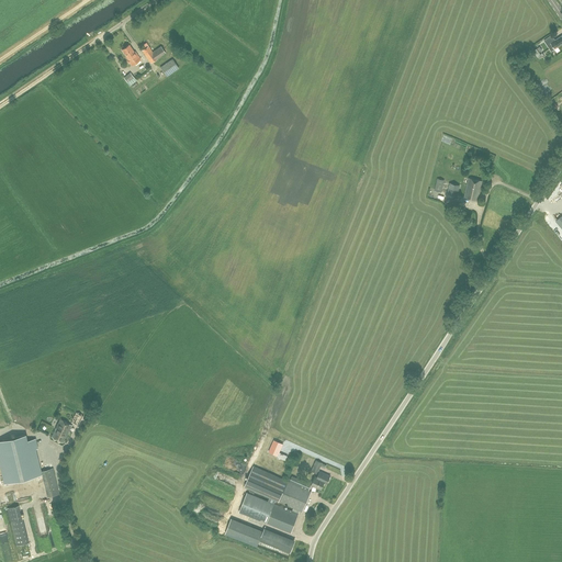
[(555,40),(552,35),(544,41),(551,52),(558,47),(559,47),(561,44),(561,36),(555,40)]
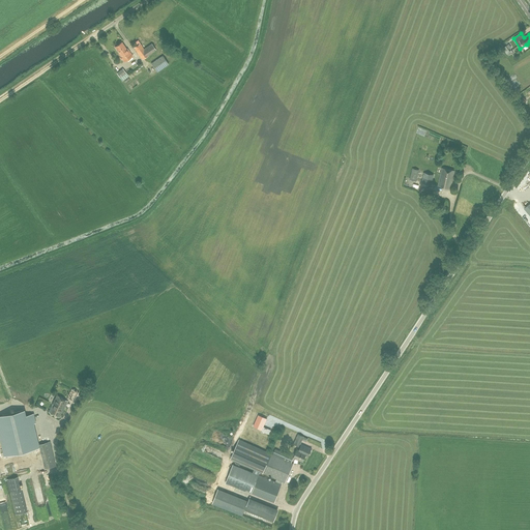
[(136,42),(138,46),(134,48),(143,60),(156,50),(152,43),(144,50),(140,43),(139,41),(137,41),(136,42)]
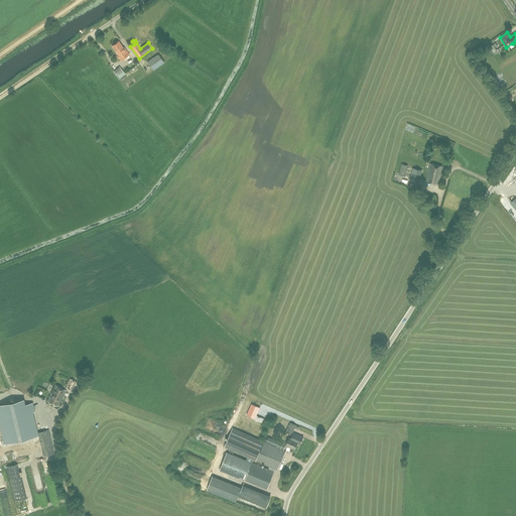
[(114,48),(116,51),(115,52),(121,60),(129,54),(124,47),(123,47),(119,41),(112,45),(113,46),(113,47),(114,48)]
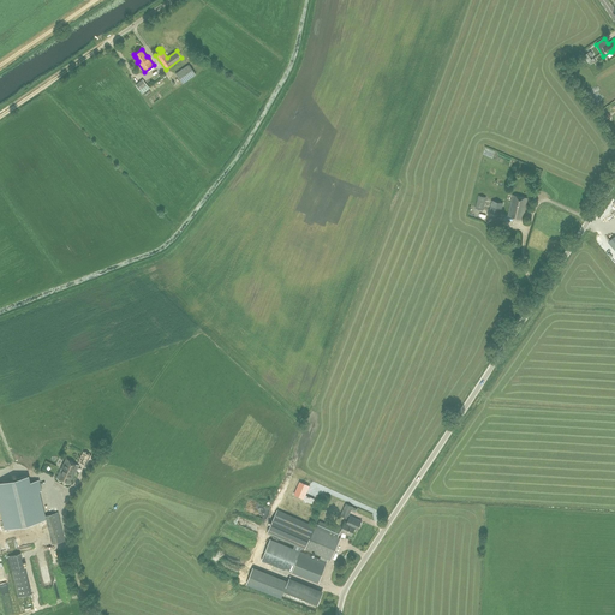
[(590,64),(593,61),(587,53),(584,55),(590,64)]
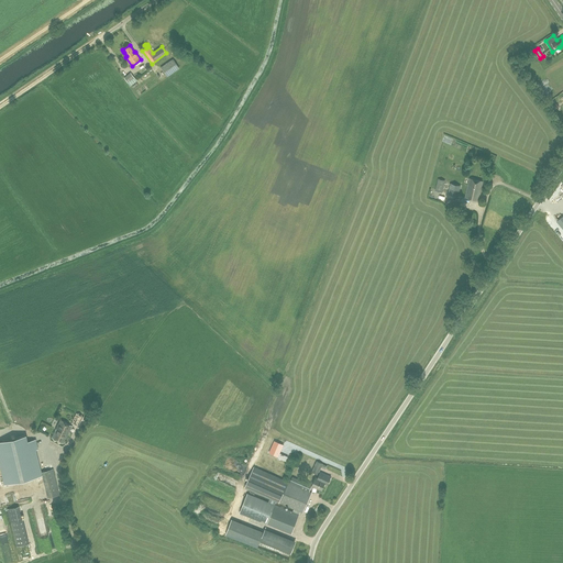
[(167,77),(179,68),(173,59),(161,67),(167,77)]
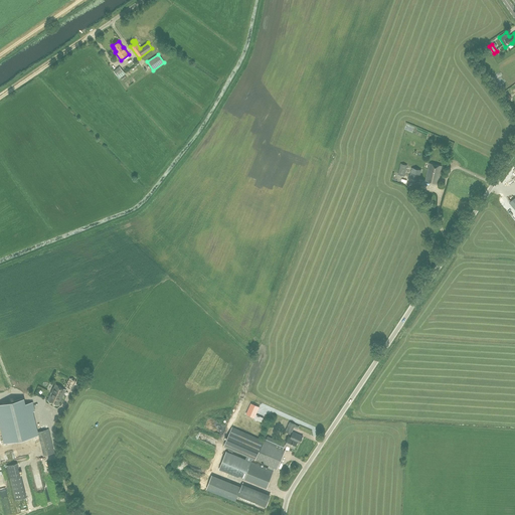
[(118,73),(123,69),(120,64),(115,68),(118,73)]
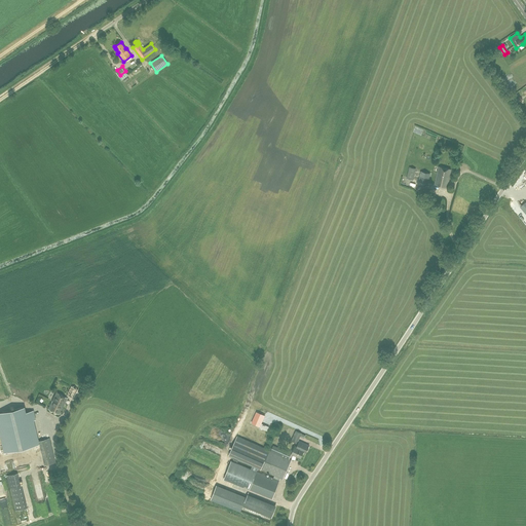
[(132,71),(135,76),(142,73),(139,67),(132,71)]
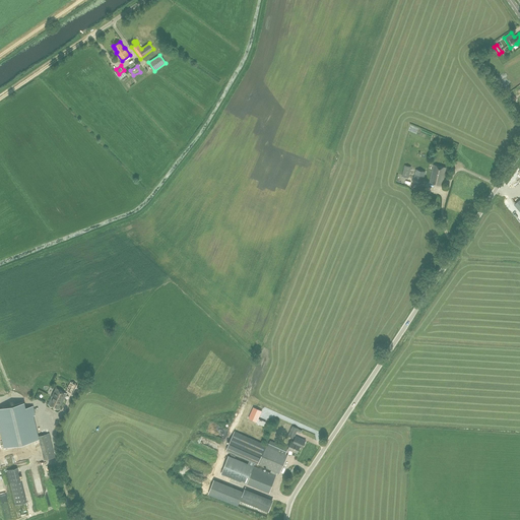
[(442,186),(446,168),(434,165),(430,183),(442,186)]
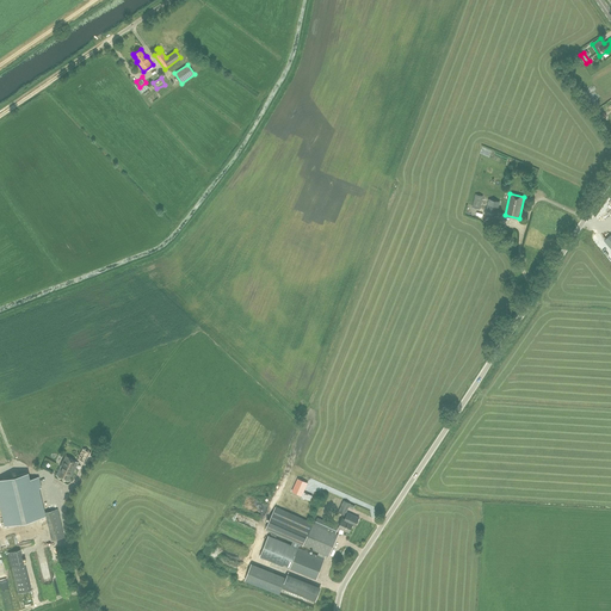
[(475,195),(471,207),(480,209),(482,198),(483,196),(475,195)]
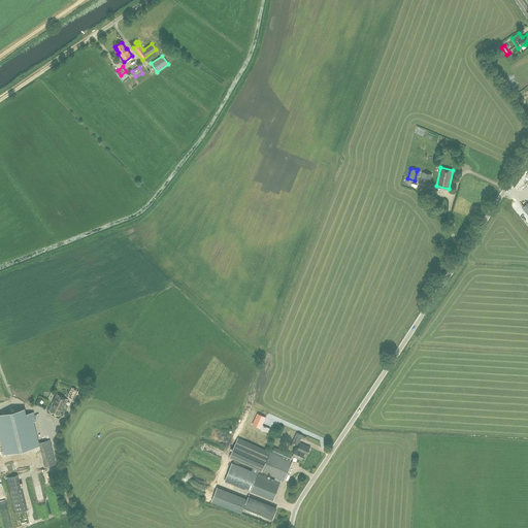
[(429,185),(432,174),(422,172),(420,182),(429,185)]
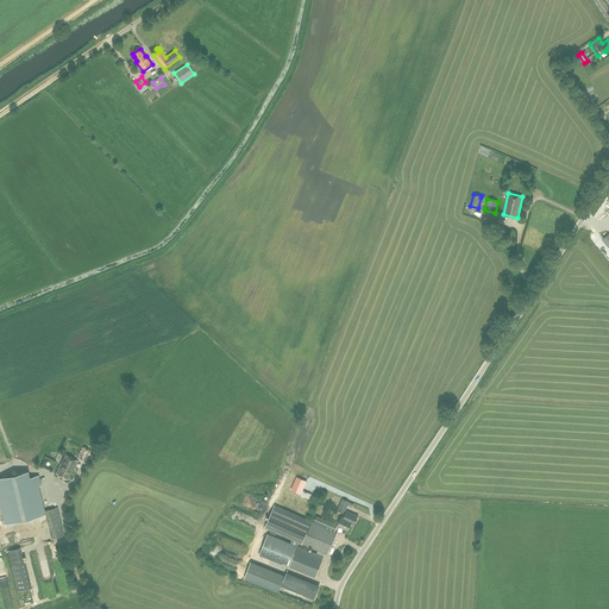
[(85,460),(90,451),(83,447),(77,457),(85,460)]
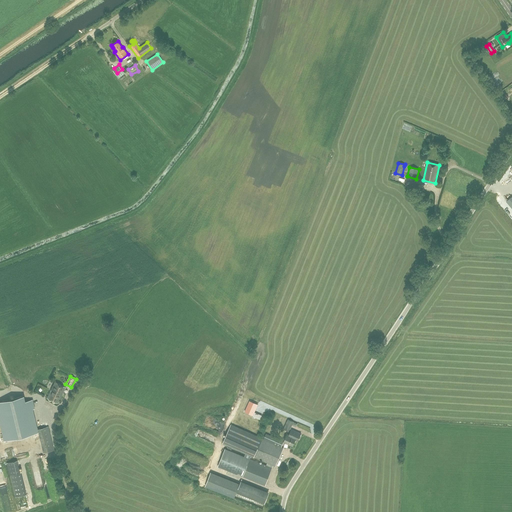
[(57,403),(65,387),(55,382),(52,388),(47,397),(57,403)]
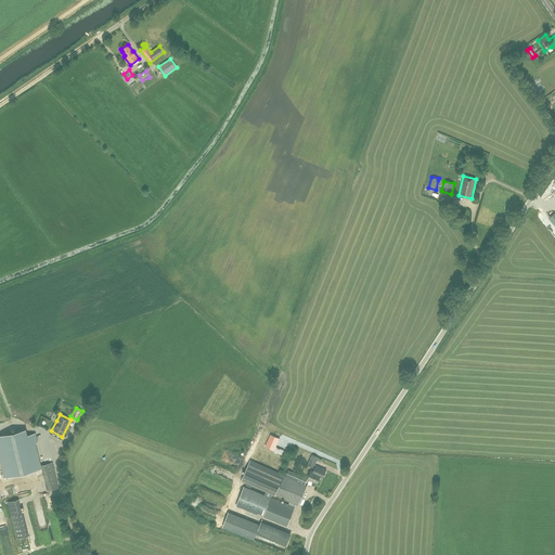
[(0,459),(4,477),(41,468),(35,443),(37,442),(35,434),(27,436),(25,429),(0,435),(0,459)]
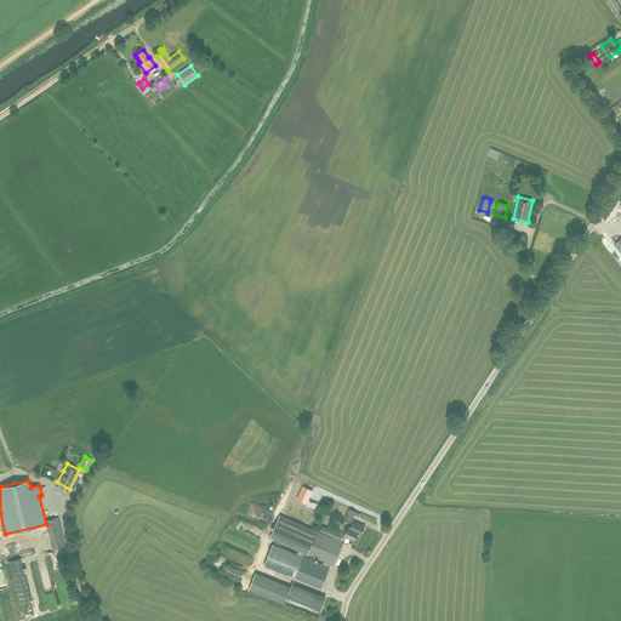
[(306,493),(301,490),(297,500),(307,503),(308,500),(313,491),(307,489),(306,493)]
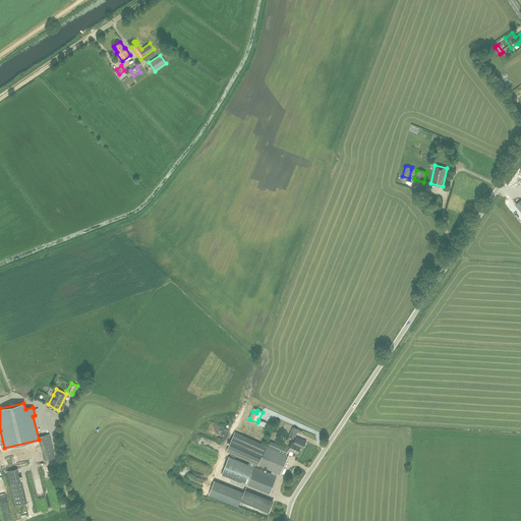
[(301,435),(302,431),(293,426),(288,437),(294,439),(297,432),(301,435)]
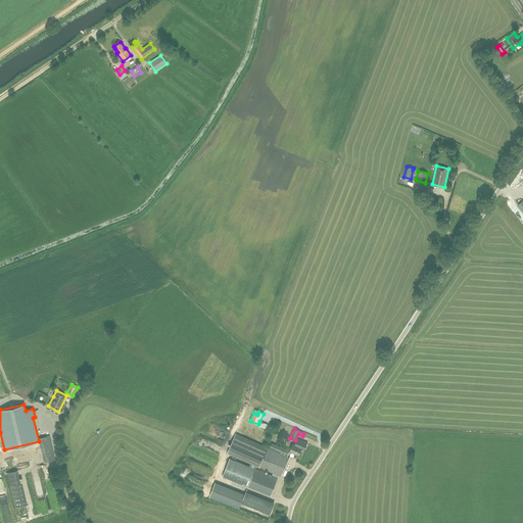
[(287,457),(290,452),(289,452),(290,450),(278,445),(275,452),(236,434),(228,453),(250,463),(249,466),(230,459),(223,476),(242,484),(243,483),(248,485),(248,486),(271,495),(278,478),(255,469),(256,465),(281,476),(289,458),(287,457)]
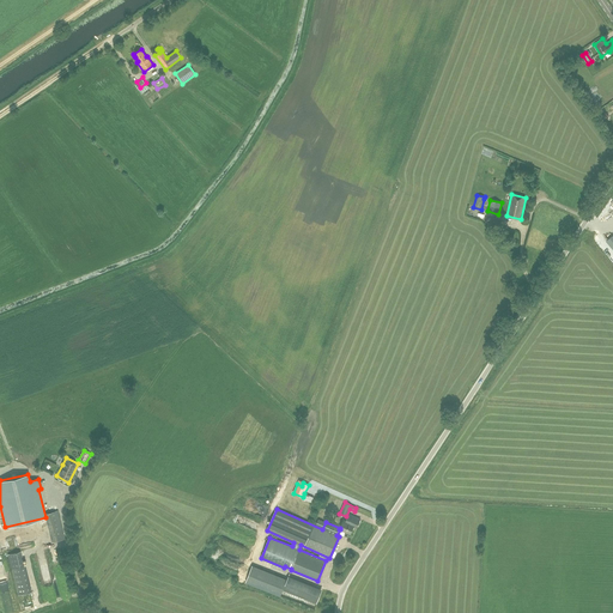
[(53,542),(65,539),(58,511),(46,514),(53,542)]
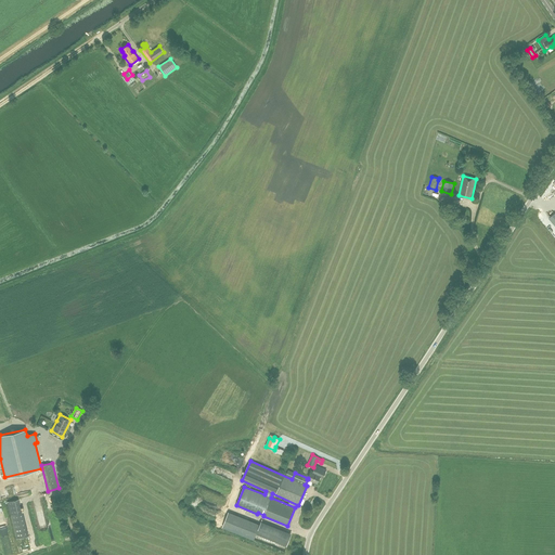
[(321,476),(323,477),(326,470),(315,466),(312,472),(321,476)]
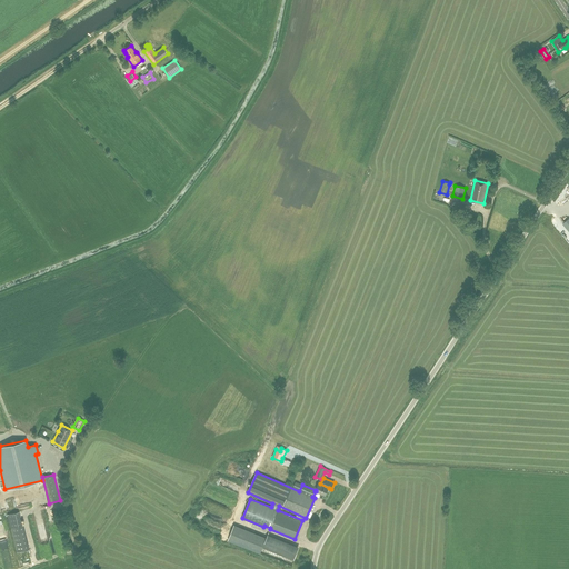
[(316,491),(326,496),(329,488),(320,483),(319,483),(316,490),(315,491),(316,491)]
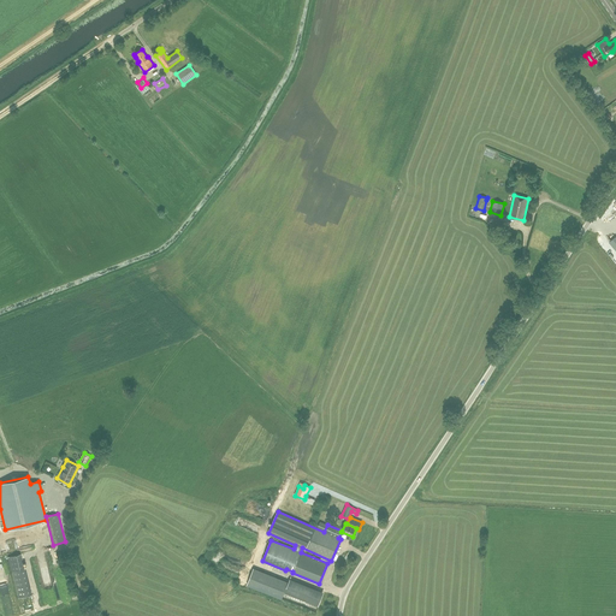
[(24,568),(21,554),(9,556),(18,597),(31,594),(25,568),(24,568)]
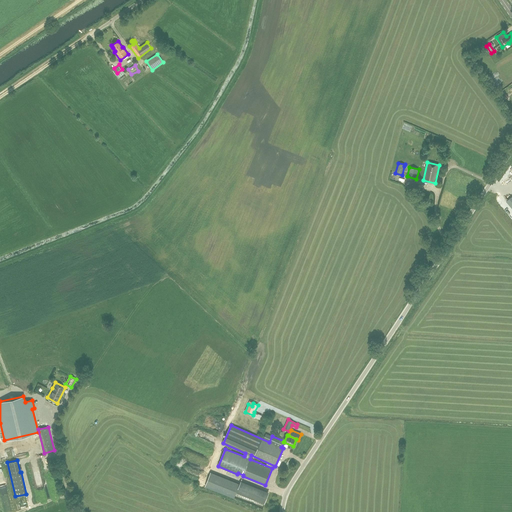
[(235,492),(239,481),(210,470),(206,481),(235,492)]
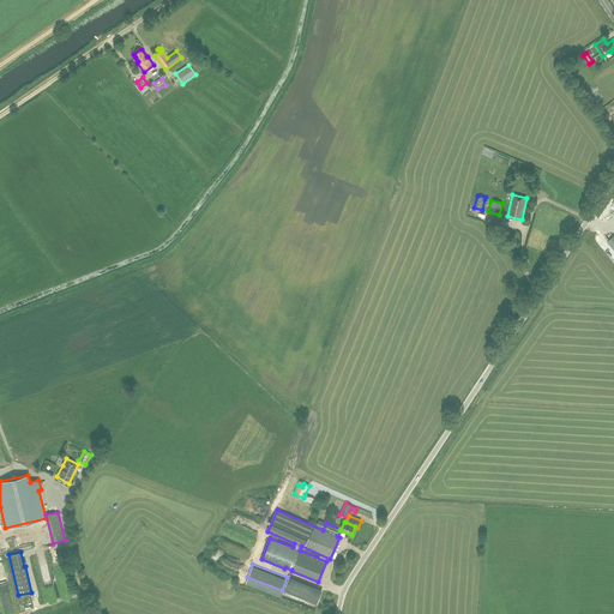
[(59,581),(54,582),(58,599),(65,597),(64,594),(67,593),(64,576),(58,577),(59,581)]
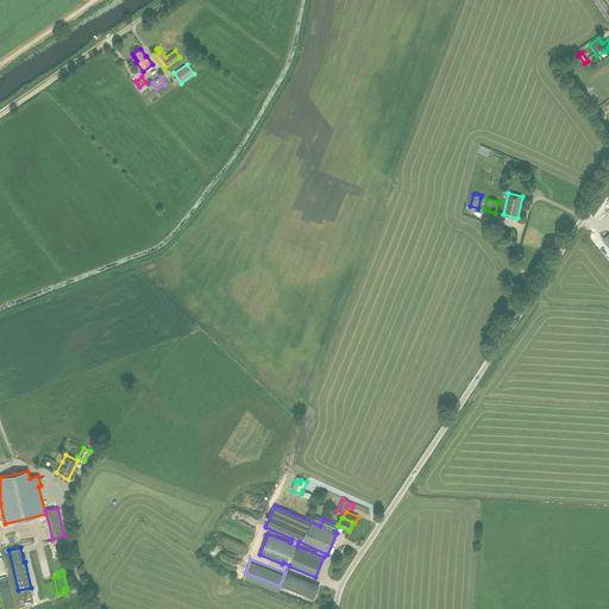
[(314,600),(319,589),(286,575),(281,586),(314,600)]
